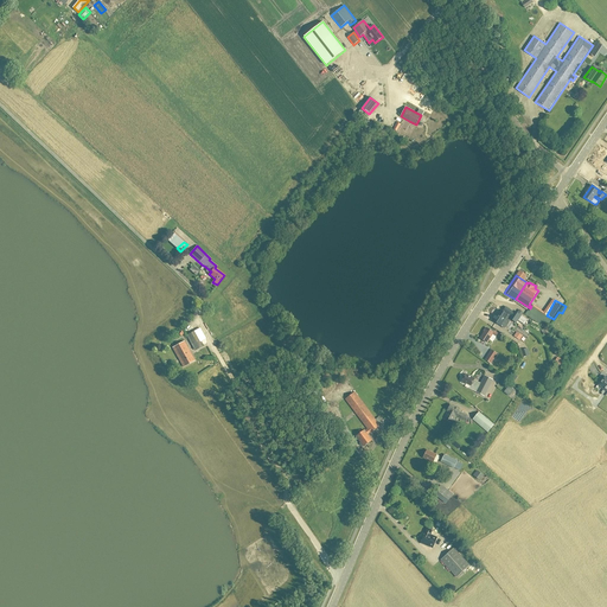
[(492,320),(505,327),(510,319),(516,323),(522,315),(513,311),(513,312),(506,307),(503,312),(499,310),(492,320)]
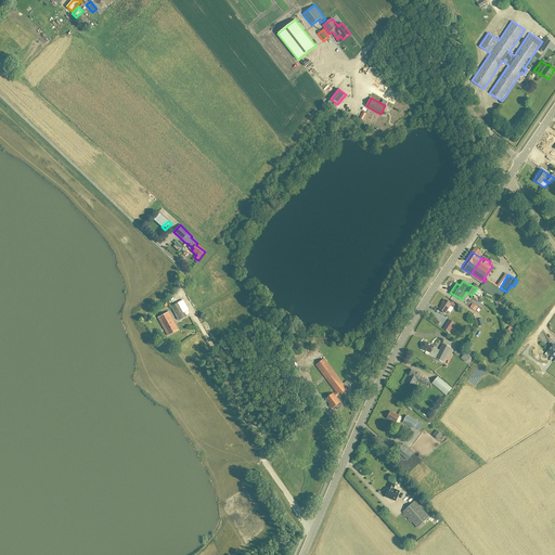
[(442,302),(442,304),(439,309),(446,313),(451,305),(453,307),(455,305),(452,302),(451,304),(444,299),(444,300),(443,300),(442,302)]
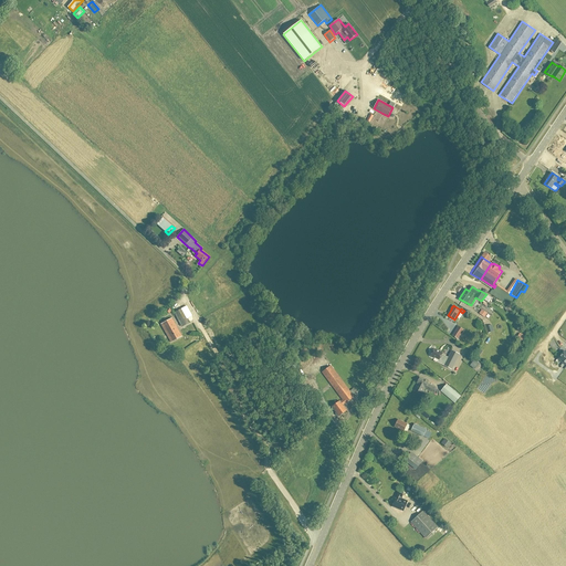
[(181,326),(190,322),(182,307),(174,312),(181,326)]
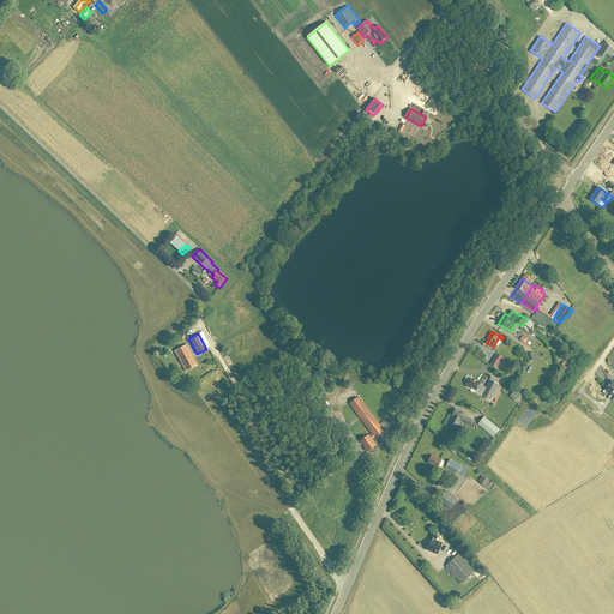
[(186,371),(197,365),(186,344),(175,350),(186,371)]
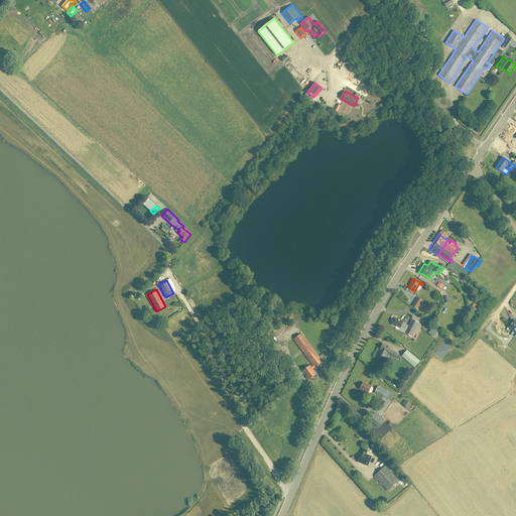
[(423,300),(418,297),(413,305),(417,308),(423,300)]
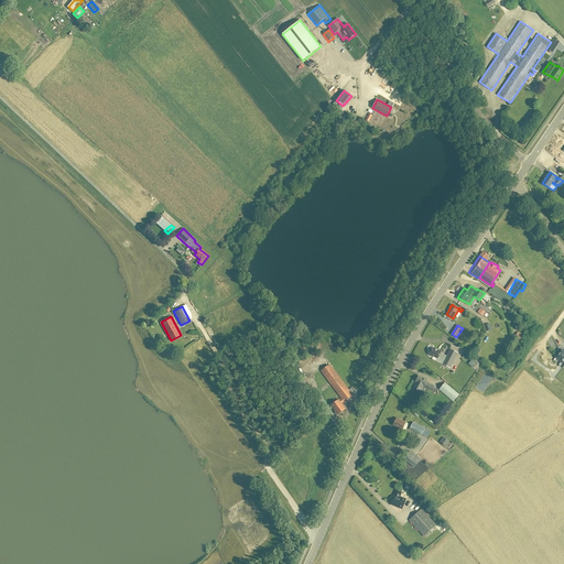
[(435,360),(448,367),(454,356),(448,354),(446,357),(440,354),(441,351),(432,347),(429,354),(430,354),(429,355),(432,356),(436,358),(435,360)]
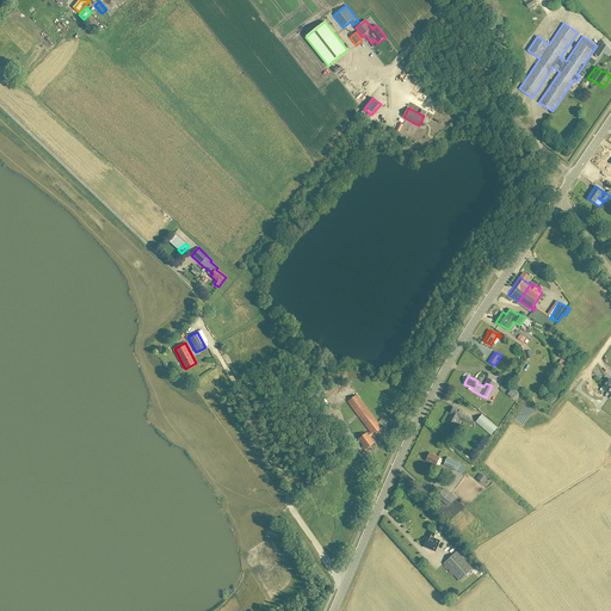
[(587,384),(582,392),(598,403),(604,395),(587,384)]
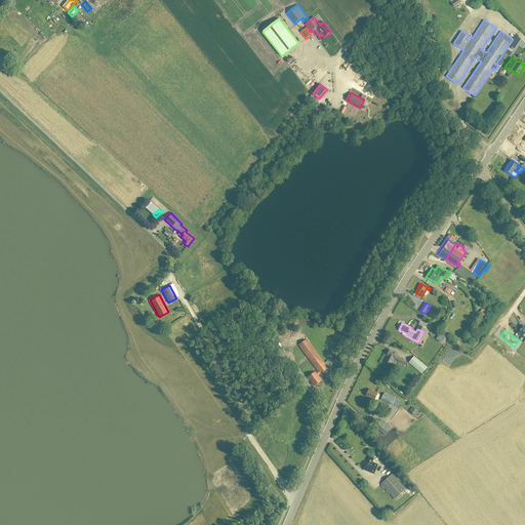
[(318,376),(329,368),(325,363),(308,338),(298,345),(318,371),(316,372),(308,377),(312,382),(312,384),(313,386),(314,386),(322,380),(318,376)]
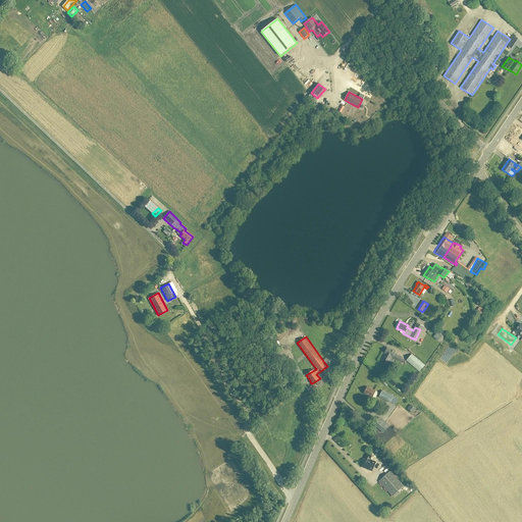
[(389,360),(390,358),(401,362),(403,358),(394,354),(395,351),(390,349),(390,350),(387,348),(384,353),(385,354),(383,357),(382,359),(388,362),(389,360)]
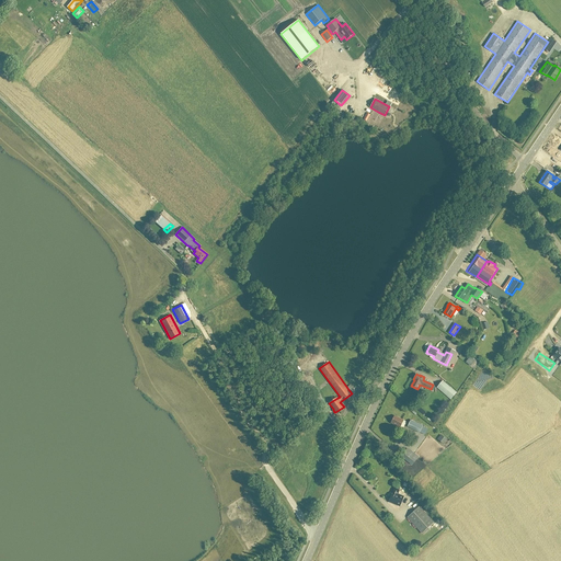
[(457,392),(446,384),(441,390),(450,399),(457,392)]
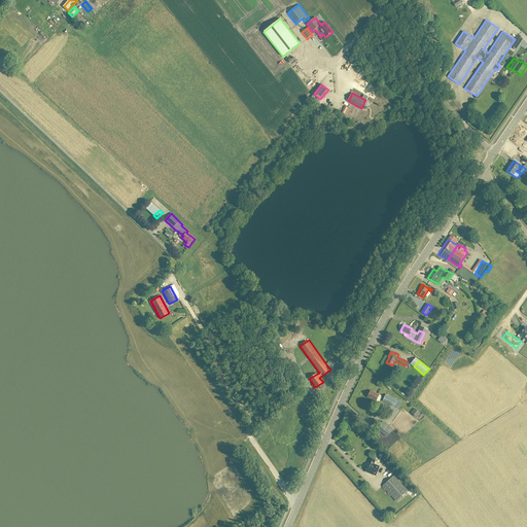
[(376,401),(379,394),(371,390),(367,397),(376,401)]
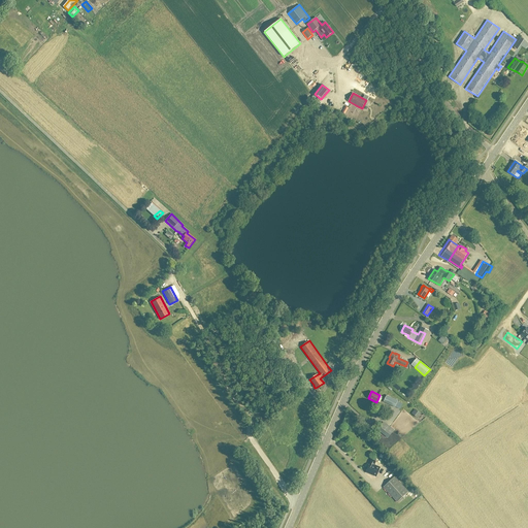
[(395,407),(398,401),(387,395),(384,402),(395,407)]
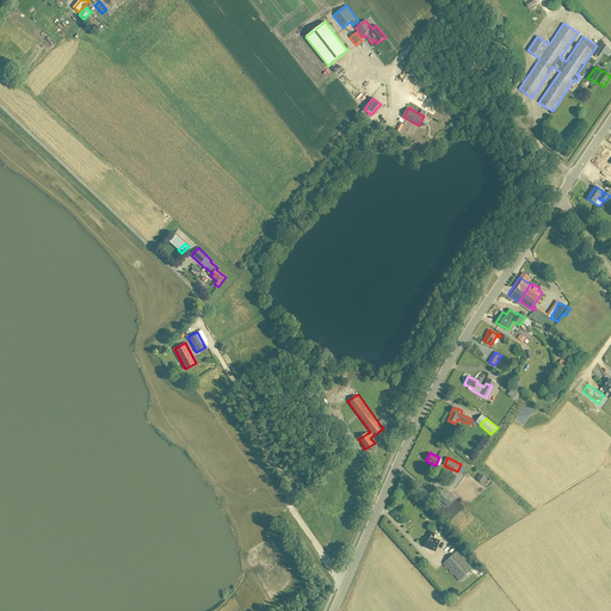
[(439,500),(448,507),(451,503),(442,495),(439,500)]
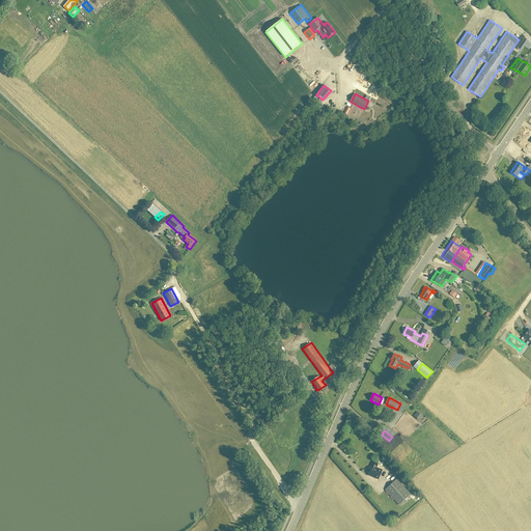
[(372,466),(368,475),(379,479),(383,470),(376,468),(378,464),(373,462),(372,466)]
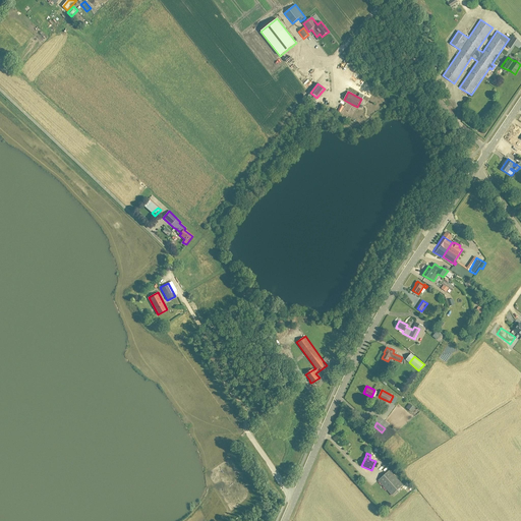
[(379,480),(392,496),(403,485),(390,470),(379,480)]
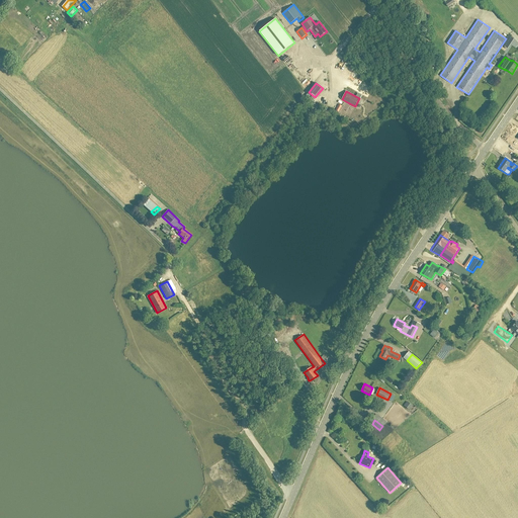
[(354,500),(349,494),(346,497),(345,496),(341,499),(342,500),(339,503),(344,509),(354,500)]
